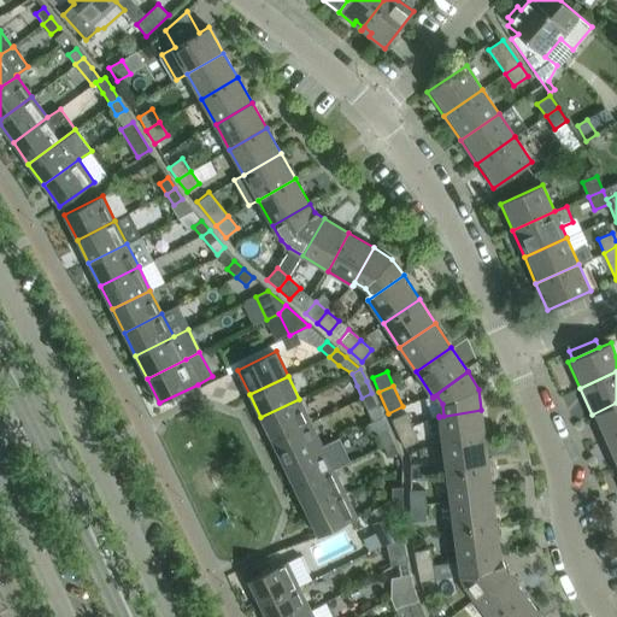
[(376,405),(371,393),(362,398),(366,409),(372,422),(382,417),(376,405)]
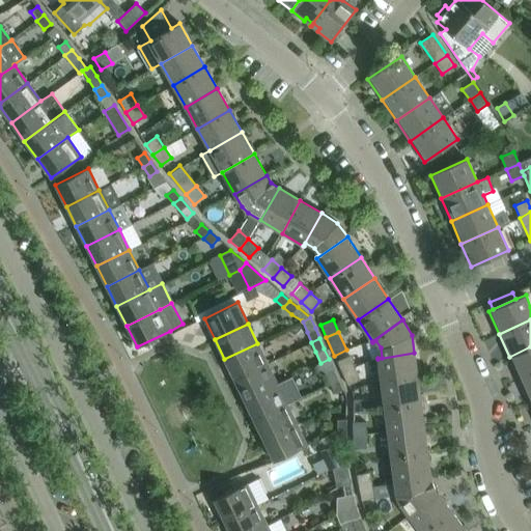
[(234,380),(268,364),(257,343),(224,359),(234,380)]
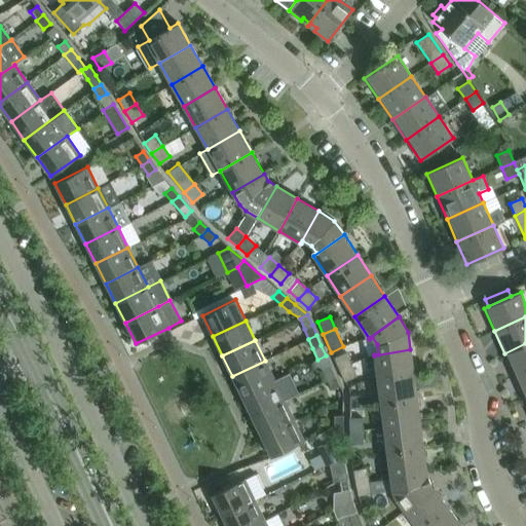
[(514,376),(525,370),(525,343),(504,353),(514,376)]
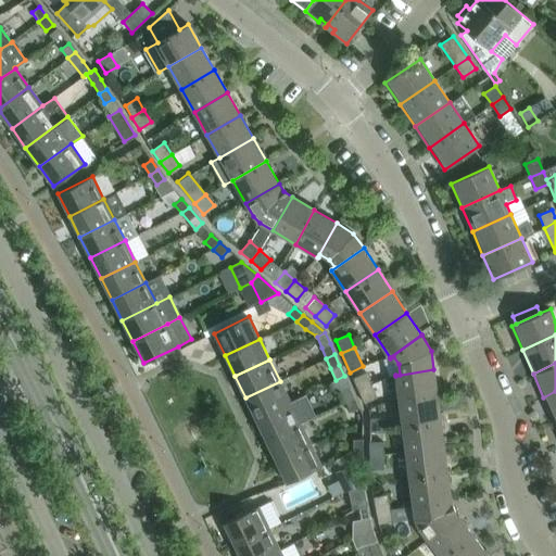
[(438,395),(433,369),(395,376),(400,402),(438,395)]
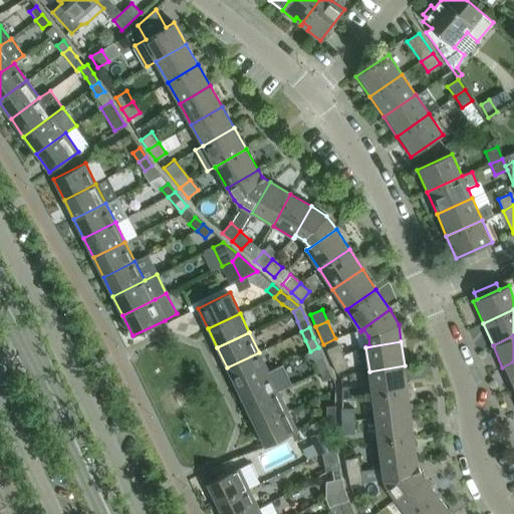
[(326,349),(331,361),(343,356),(338,344),(326,349)]
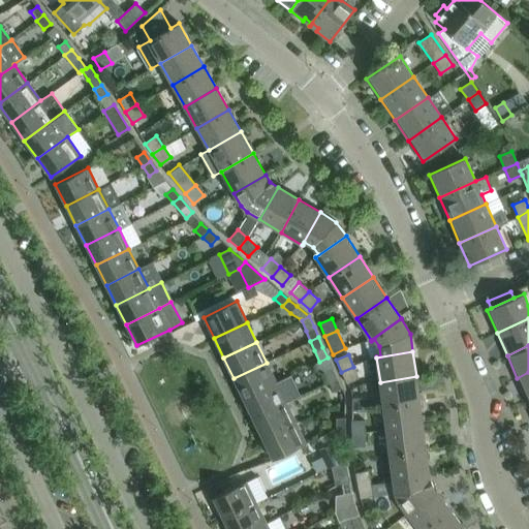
[(276,382),(267,363),(234,378),(243,398),(276,382)]
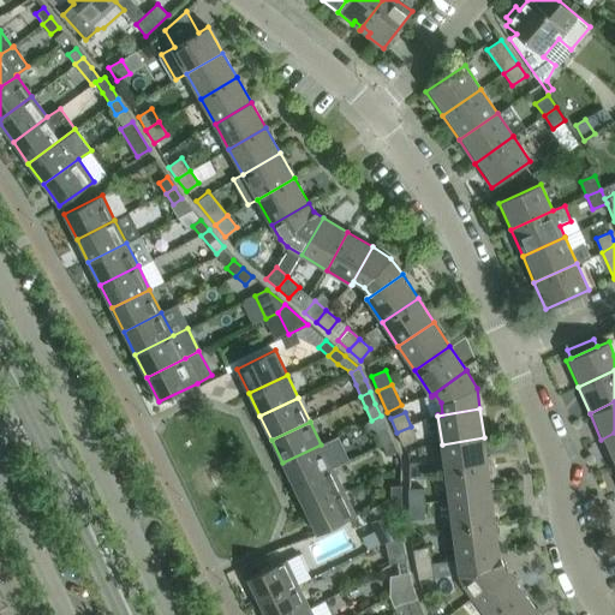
[(417,440),(411,427),(396,433),(404,447),(417,440)]
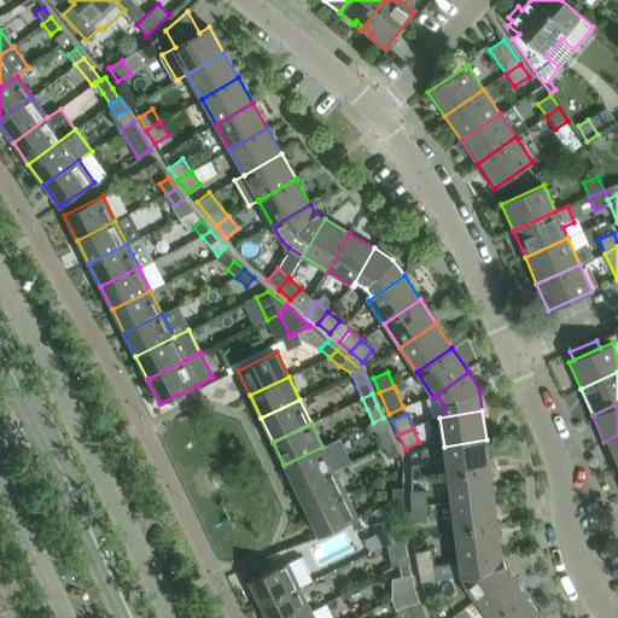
[(378,433),(384,445),(394,441),(388,430),(378,433)]
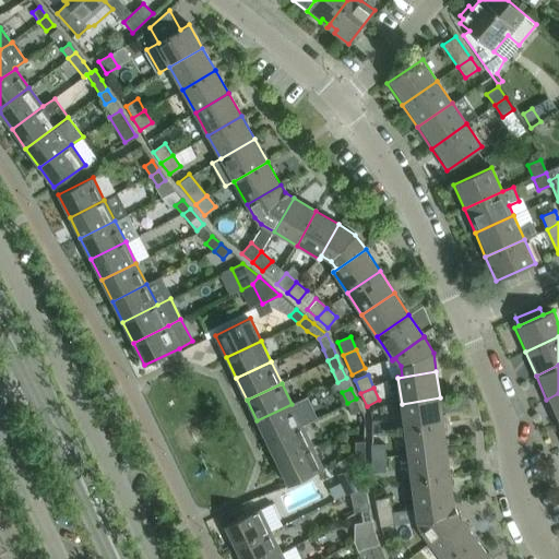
[(557,424),(558,423),(558,393),(546,400),(557,424)]
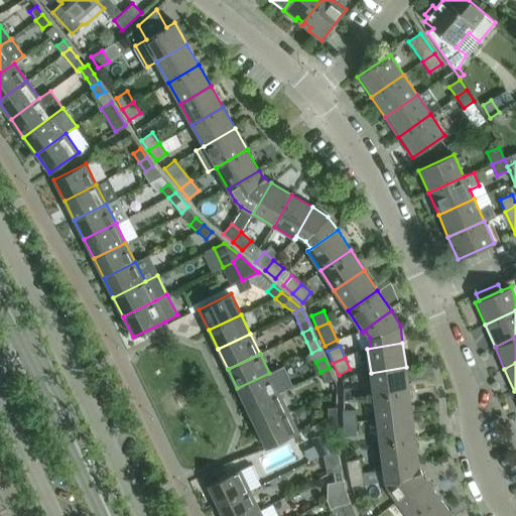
[(409,391),(406,367),(371,373),(374,396),(409,391)]
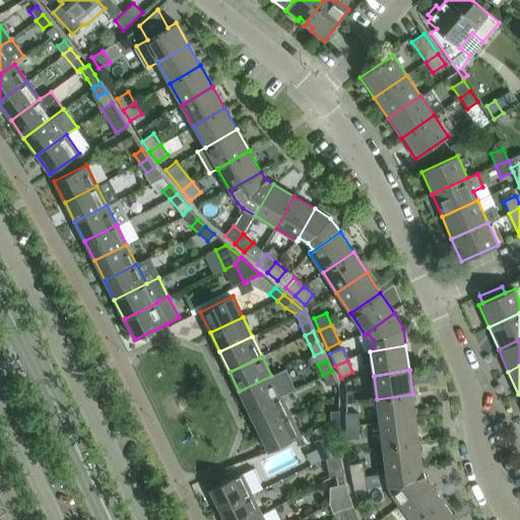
[(335,381),(331,371),(323,375),(327,385),(335,381)]
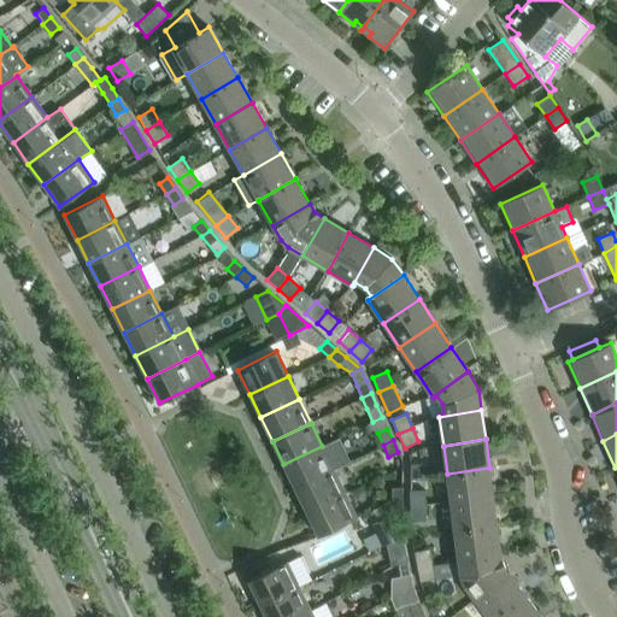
[(333,469),(322,446),(283,464),(295,488),(333,469)]
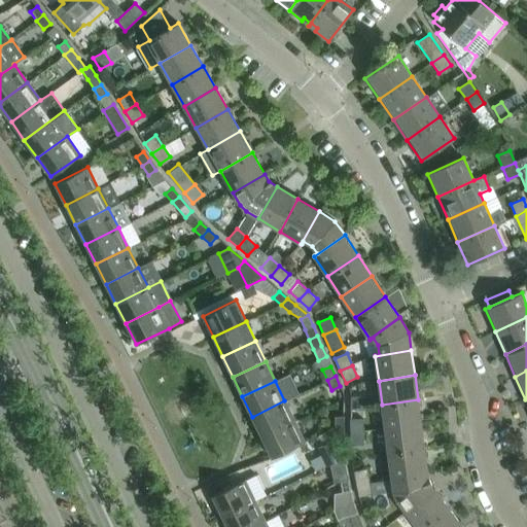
[(350,410),(363,411),(364,397),(351,396),(350,410)]
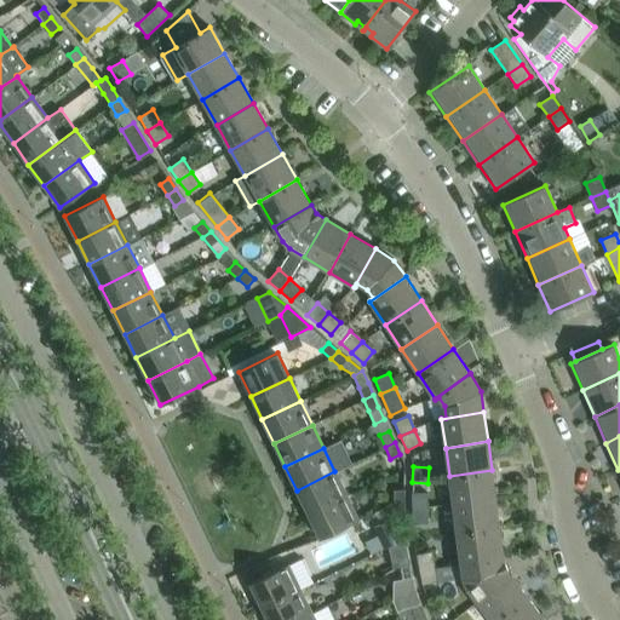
[(495,499),(492,470),(449,476),(453,505),(495,499)]
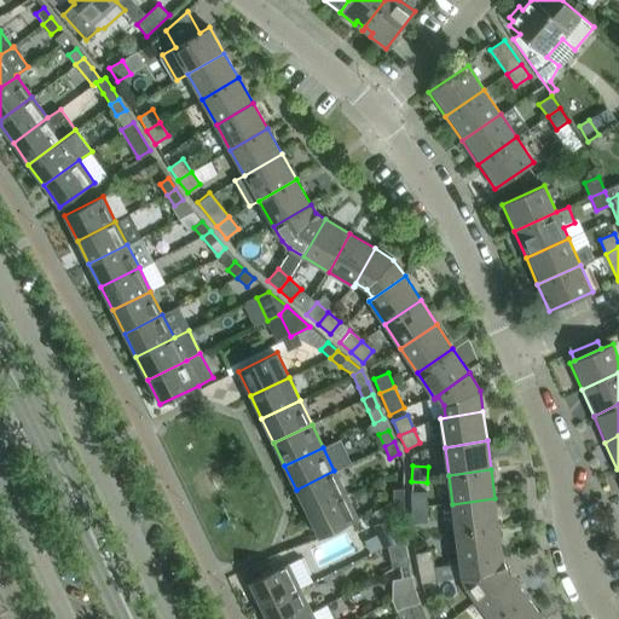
[(307,513),(346,495),(334,470),(296,490),(307,513)]
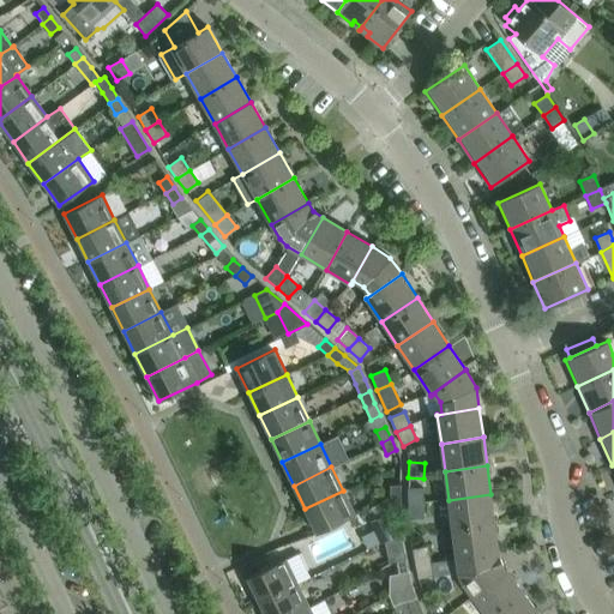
[(390,486),(390,498),(401,498),(401,486),(390,486)]
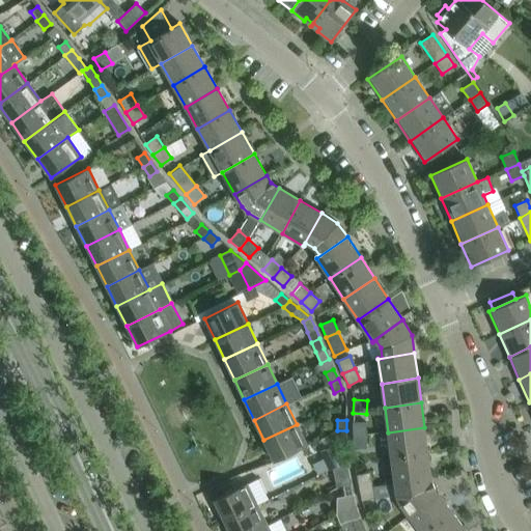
[(353,423),(353,436),(366,436),(366,422),(353,423)]
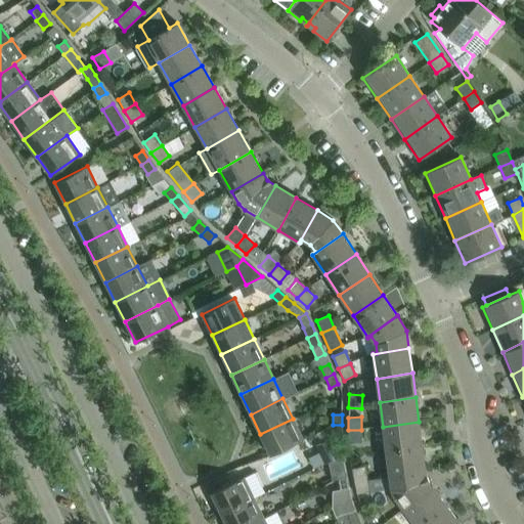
[(303,439),(293,419),(260,434),(270,455),(303,439)]
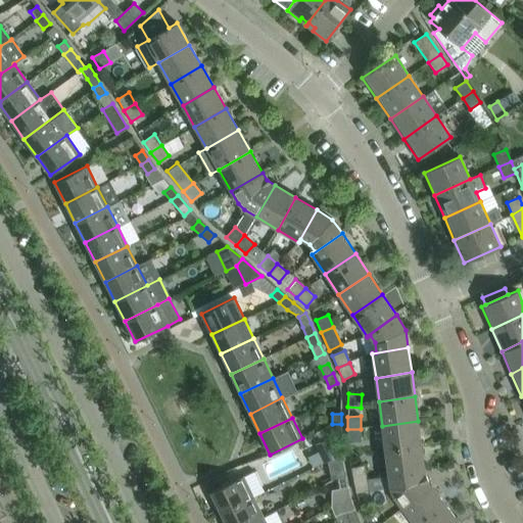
[(421,445),(418,421),(382,426),(385,450),(421,445)]
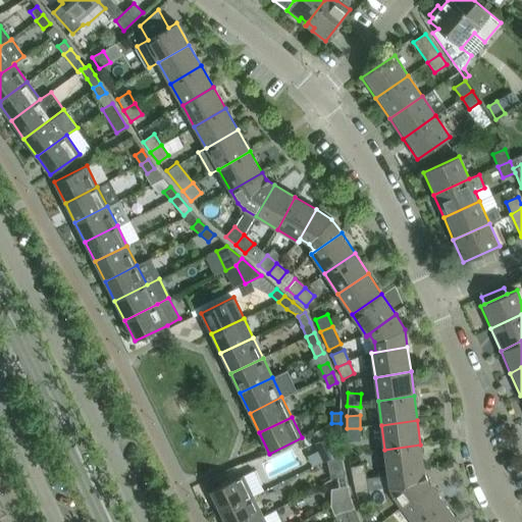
[(341,434),(341,423),(331,423),(331,434),(341,434)]
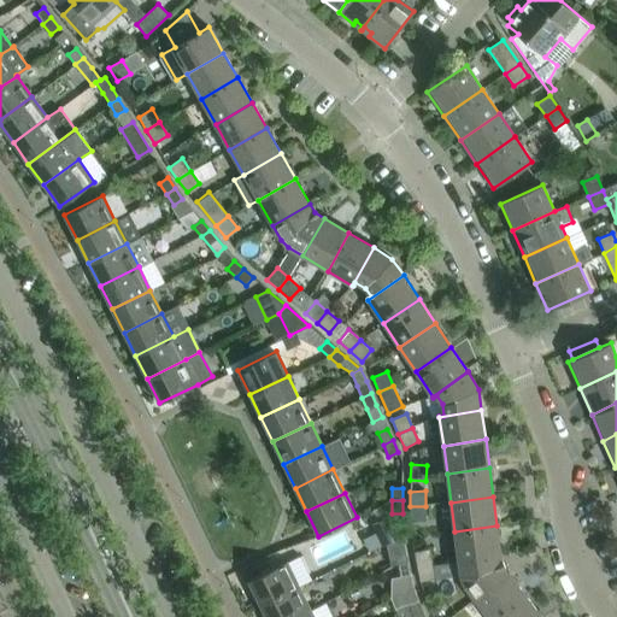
[(425,522),(425,506),(410,506),(411,522),(425,522)]
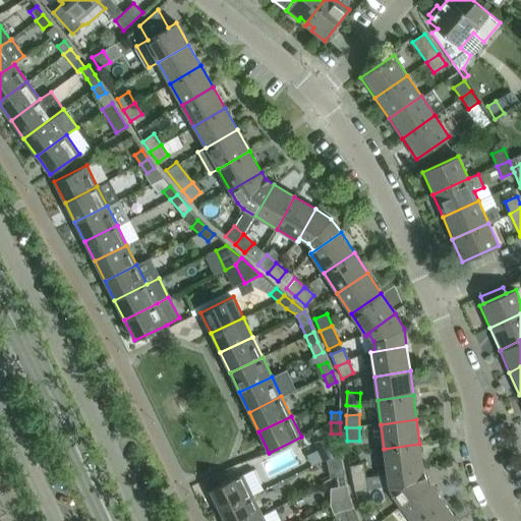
[(315,442),(324,460),(340,452),(332,433),(315,442)]
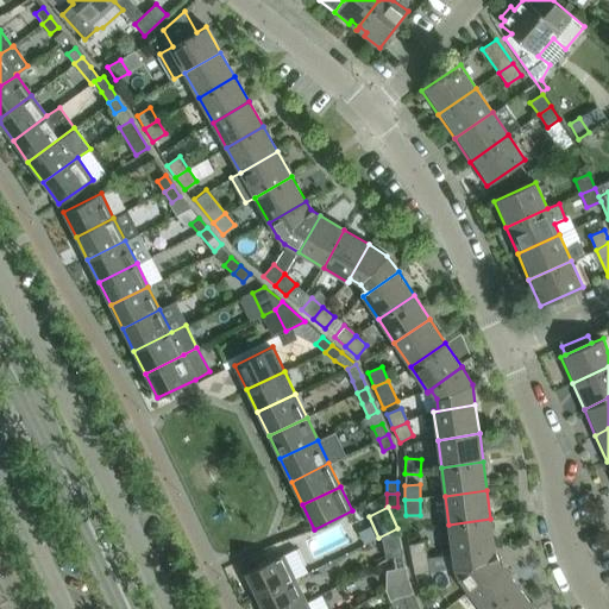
[(494,546),(490,519),(449,525),(452,553),(494,546)]
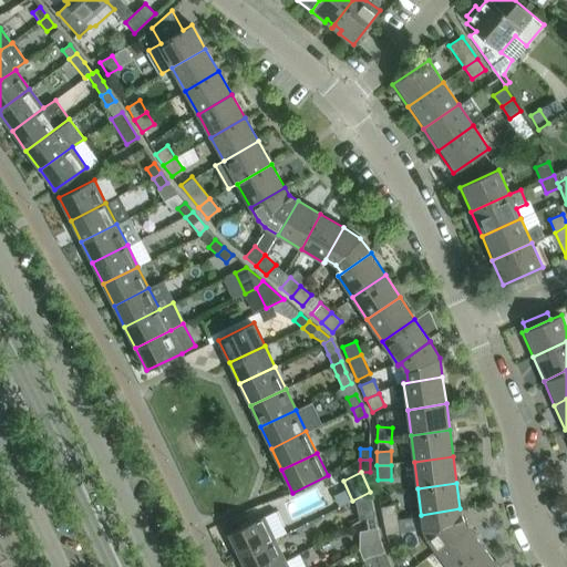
[(370,492),(352,501),(356,500),(360,518),(366,517),(366,519),(374,517),(373,506),(369,493),(370,492)]
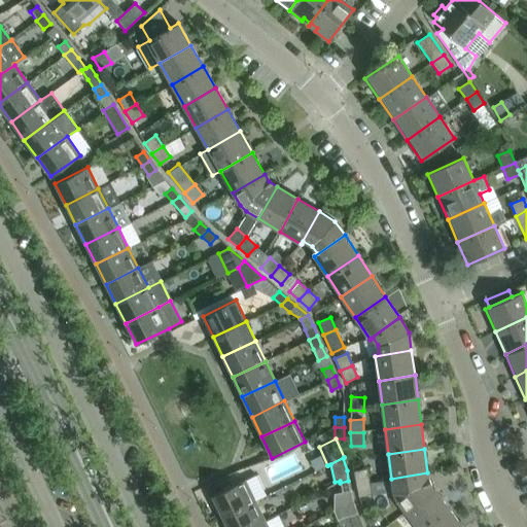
[(354,471),(356,485),(370,482),(366,469),(354,471)]
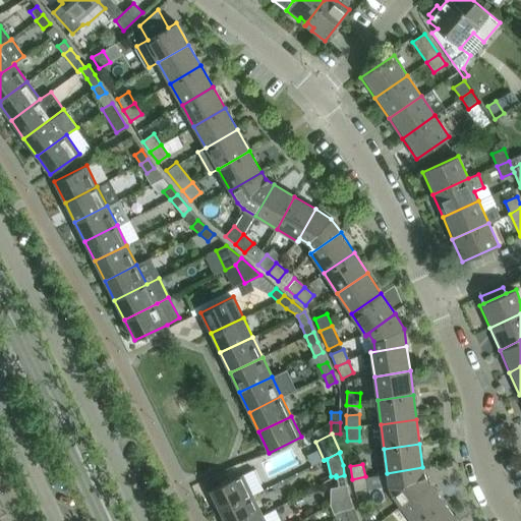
[(401,506),(429,483),(423,476),(422,467),(387,473),(389,484),(392,495),(401,506)]
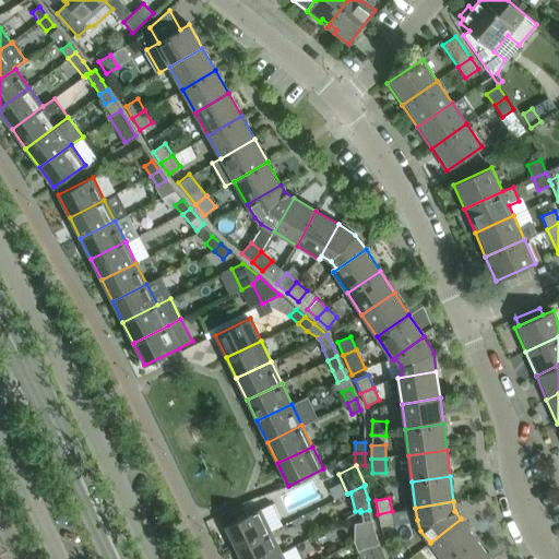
[(225,526),(236,548),(271,531),(260,509),(225,526)]
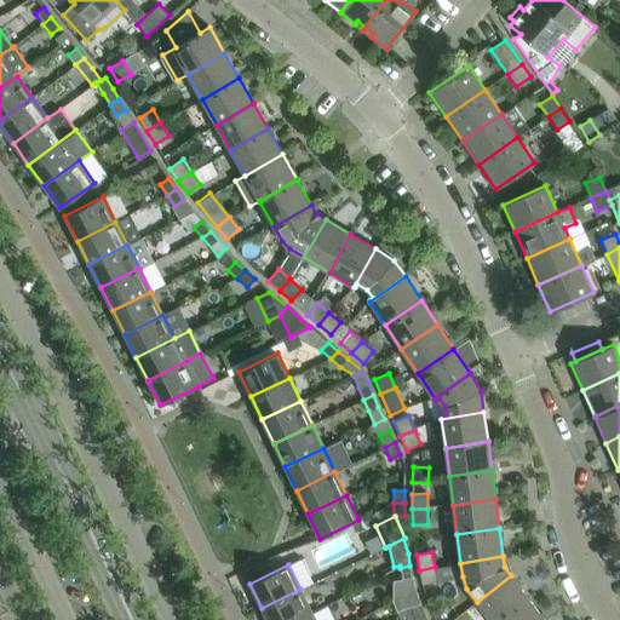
[(412,579),(409,566),(400,568),(402,580),(412,579)]
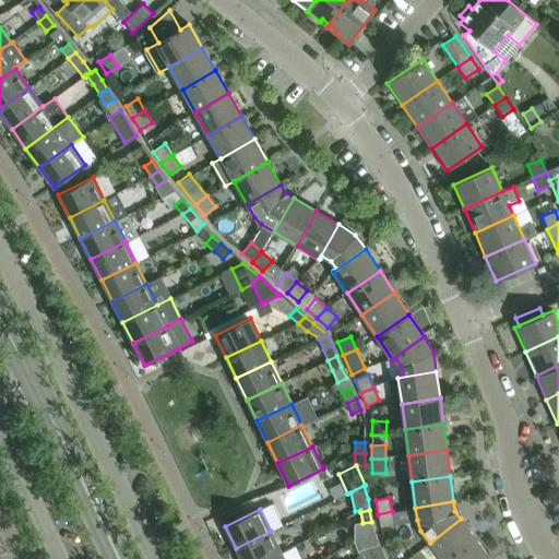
[(394,525),(392,511),(378,514),(381,527),(394,525)]
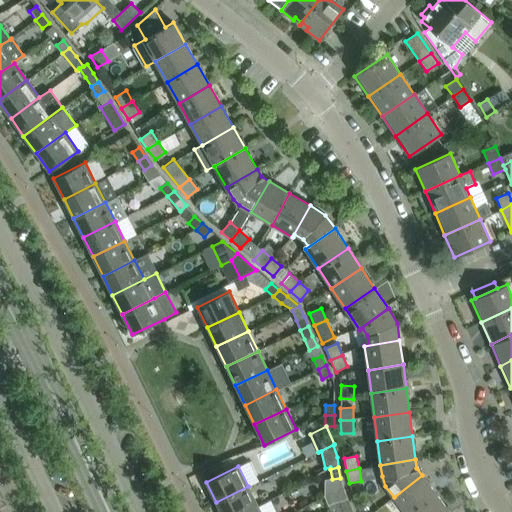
[(404,511),(413,511),(436,494),(422,475),(394,497),(404,511)]
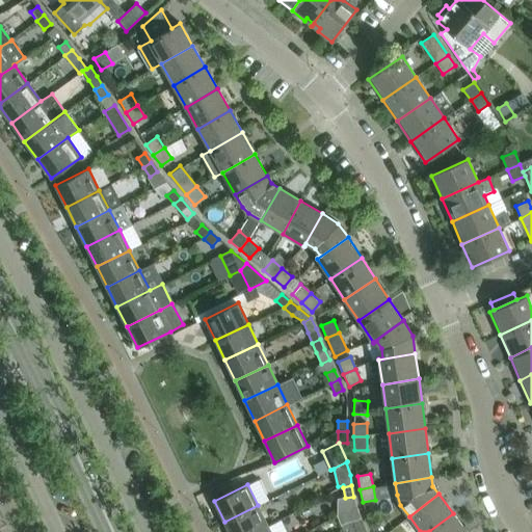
[(254,531),(267,526),(258,505),(224,522),(230,531),(254,531)]
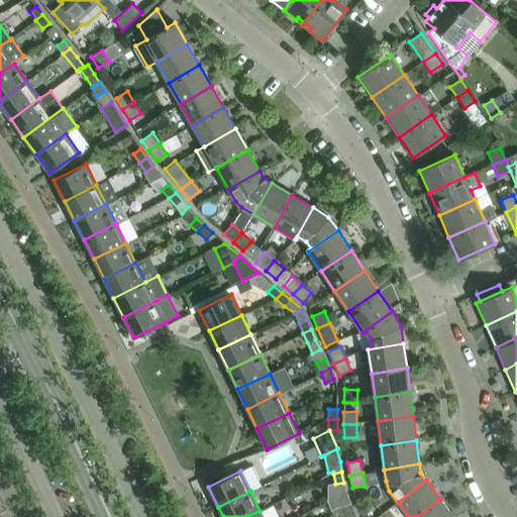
[(350,504),(346,491),(327,500),(331,510),(342,506),(342,507),(345,516),(354,514),(350,504)]
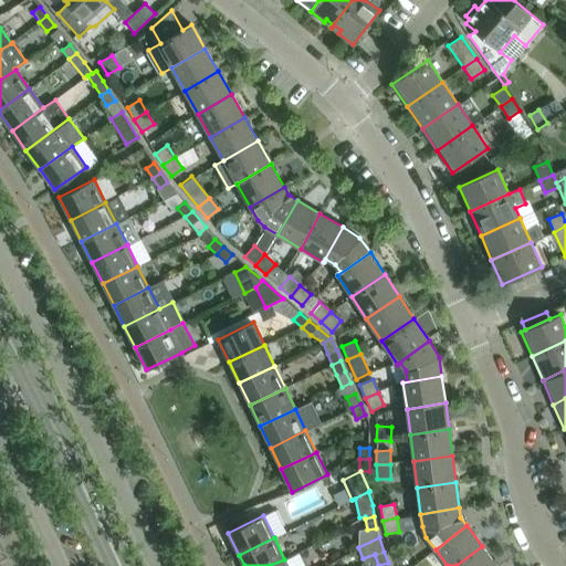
[(496,565),(482,546),(457,565),(496,565)]
